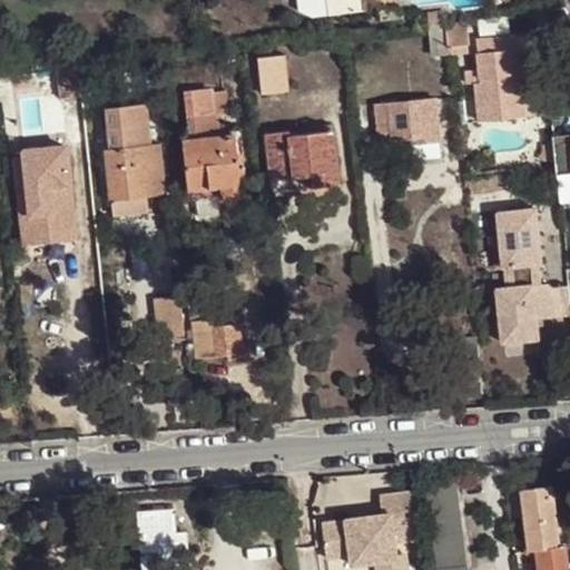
[(323,0),(326,15),(361,9),(359,0),(323,0)]
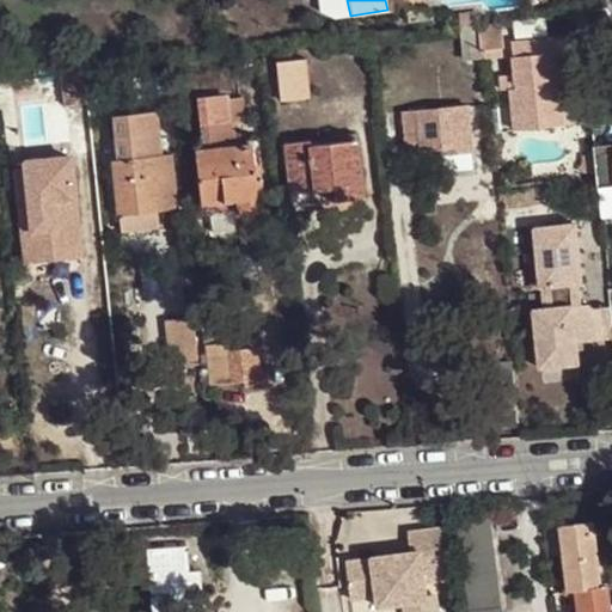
[(457,13),(458,26),(475,24),(473,11),(457,13)]
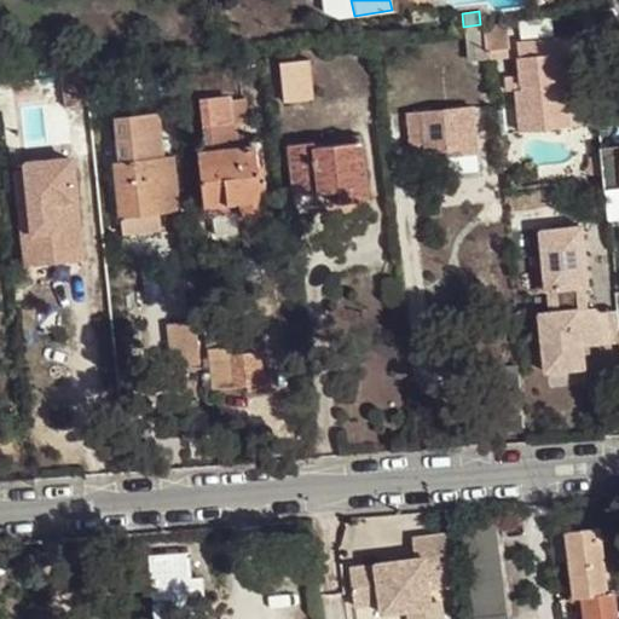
[(482,24),(486,56),(505,55),(502,22),(482,24)]
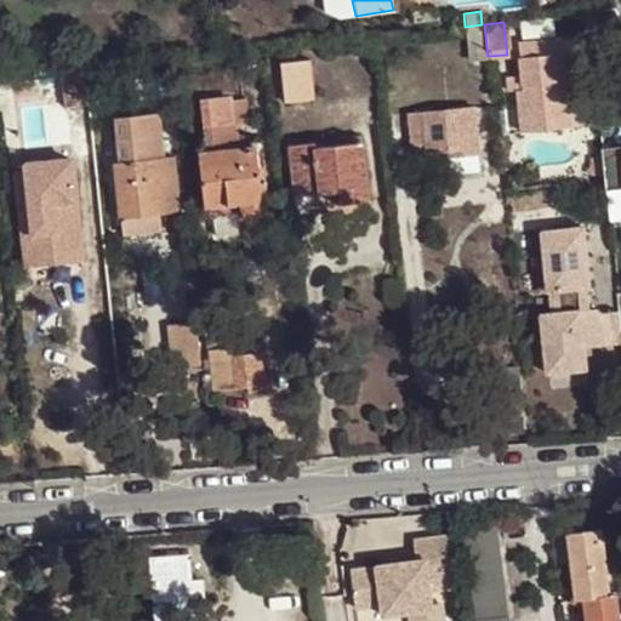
[(465,27),(462,27),(467,62),(486,60),(482,24),(465,27)]
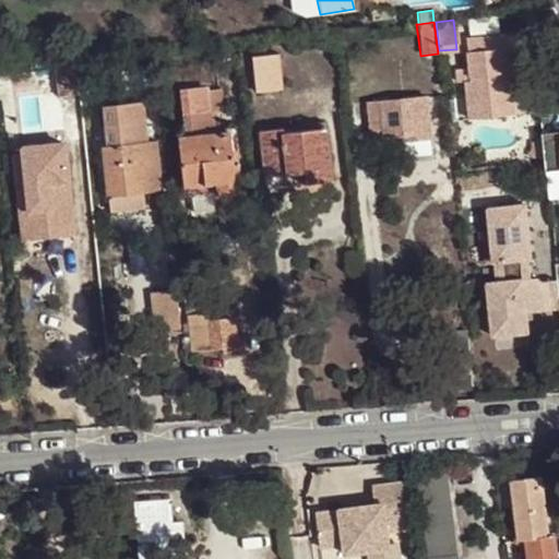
[(523,32),(465,37),(468,67),(455,69),(456,81),(464,80),(468,118),(512,114),(509,83),(527,81),(523,32)]
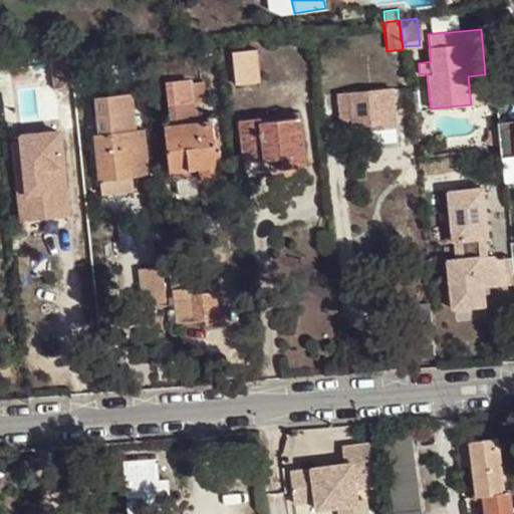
[(251,49),(228,52),(231,82),(255,79),(251,49)]
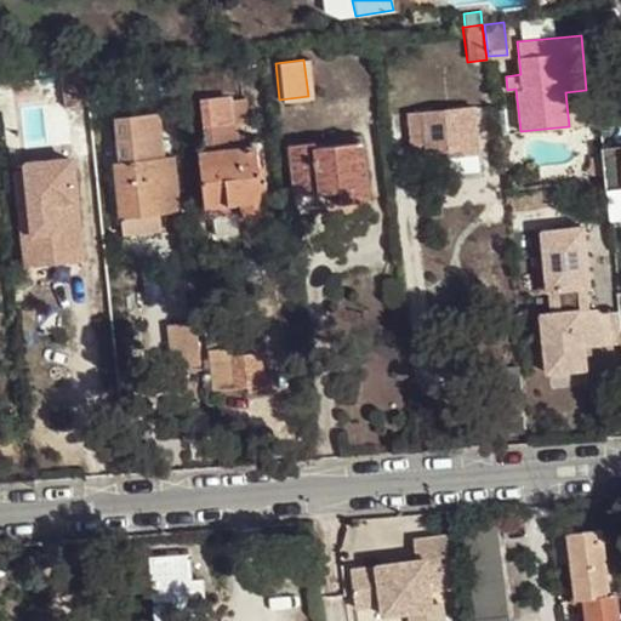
[(83,73),(58,75),(62,107),(86,104),(83,73)]
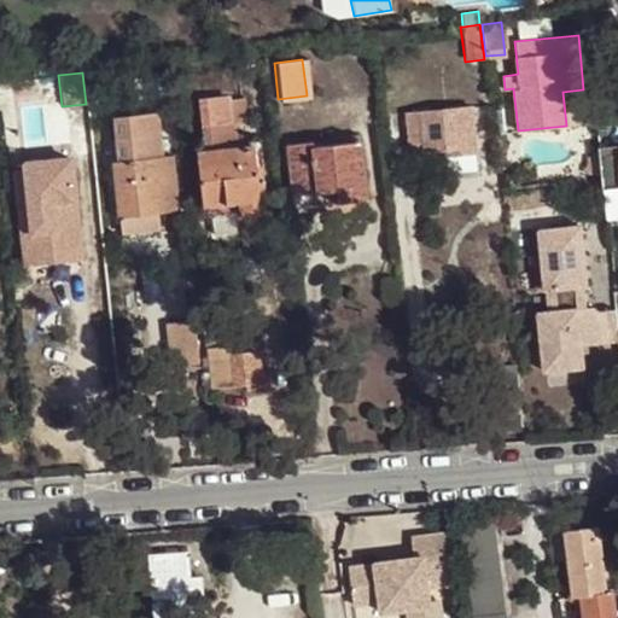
[(583,89),(563,92),(566,126),(587,123),(583,89)]
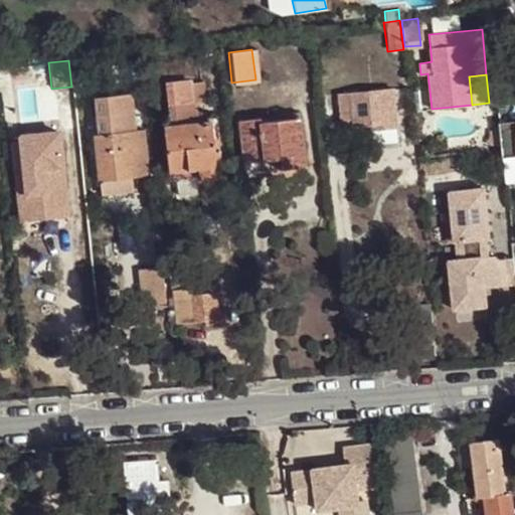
[(188,83),(164,87),(168,127),(162,127),(166,172),(169,172),(198,169),(199,177),(217,176),(214,145),(210,145),(208,122),(194,123),(193,102),(190,102),(188,83)]
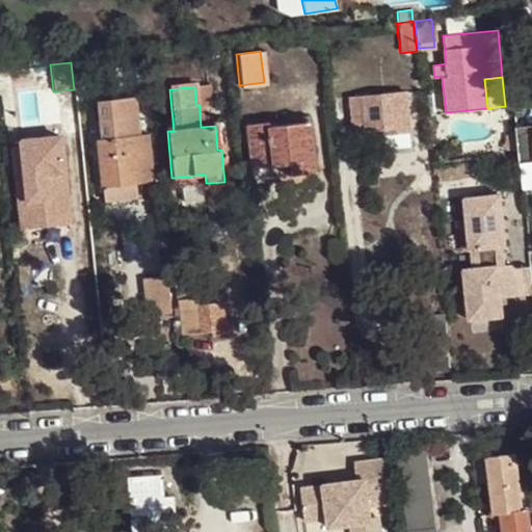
[(404,92),(358,96),(362,135),(382,133),(381,128),(393,128),(393,132),(407,131),(404,92)]
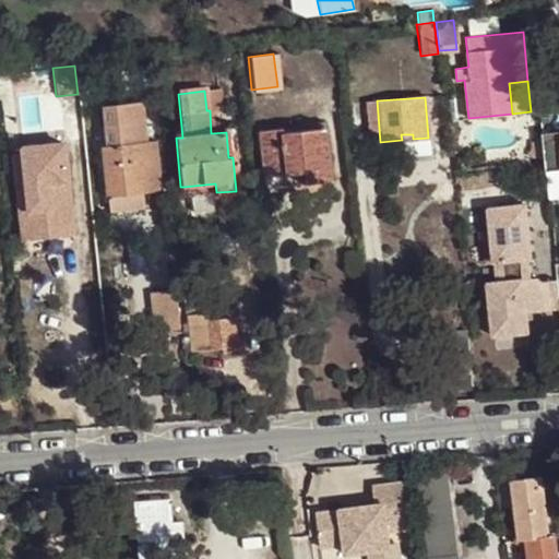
[(139,103),(100,107),(105,147),(99,147),(105,195),(141,191),(157,190),(152,142),(143,143),(139,103)]
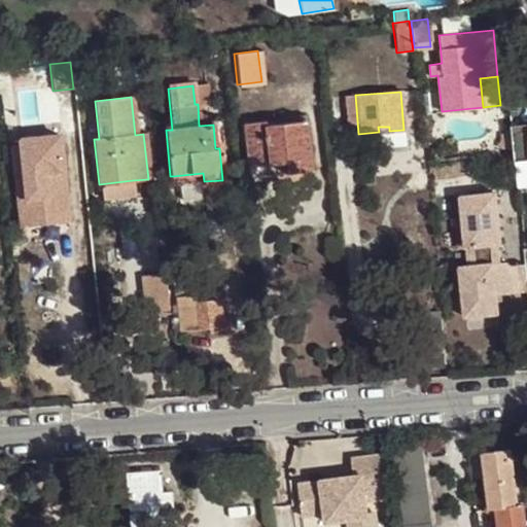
[(264,126),(243,128),(248,168),(283,164),(284,172),(310,169),(304,113),(274,116),(275,127),(264,129),(264,126)]
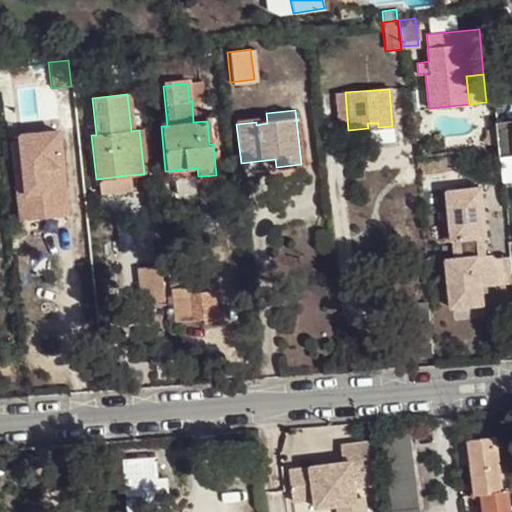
[(503,180),(511,178),(511,116),(498,117),(503,180)]
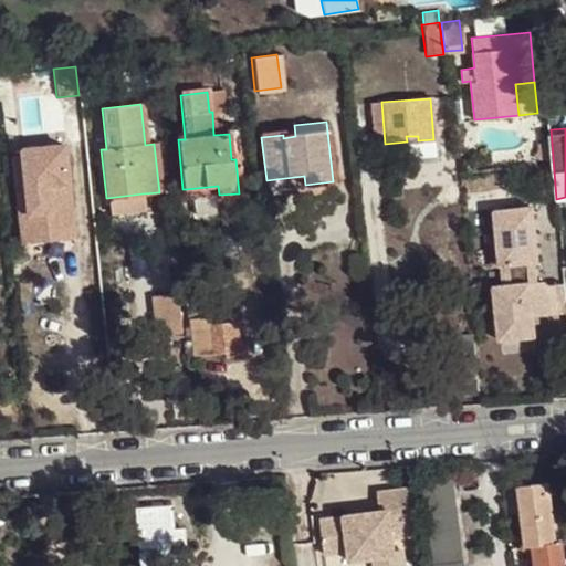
[(56,153),(10,157),(18,234),(45,232),(45,240),(70,238),(64,182),(59,182),(56,153)]
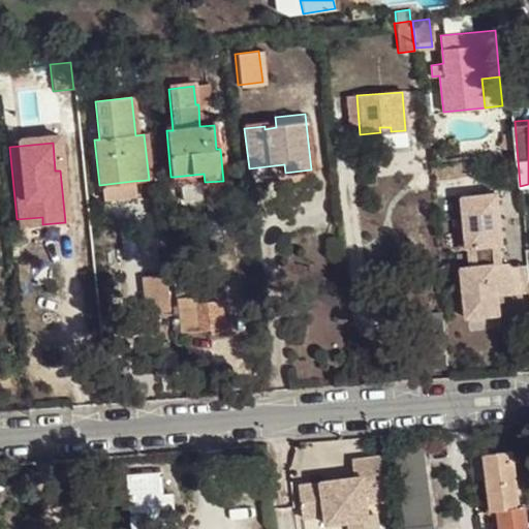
[(284,164),(249,168),(249,177),(285,173),(284,164)]
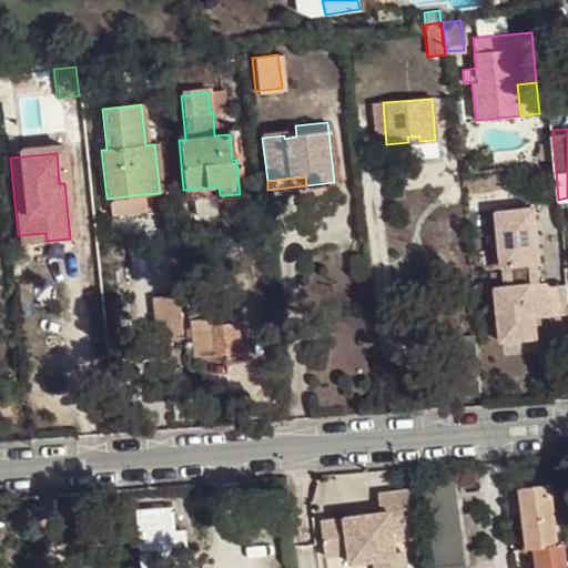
[(219,186),(186,190),(188,199),(220,195),(219,186)]
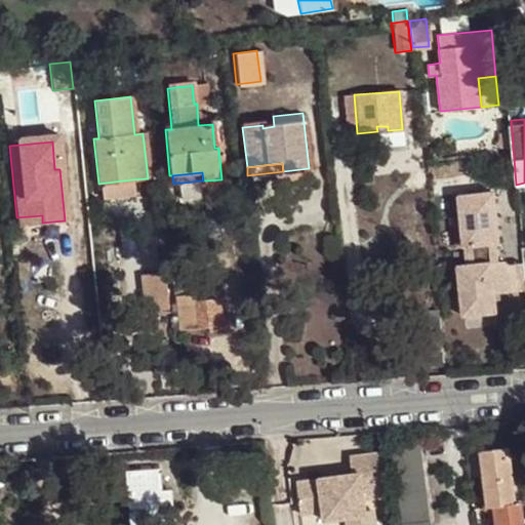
[(132,179),(98,184),(101,199),(133,195),(132,179)]
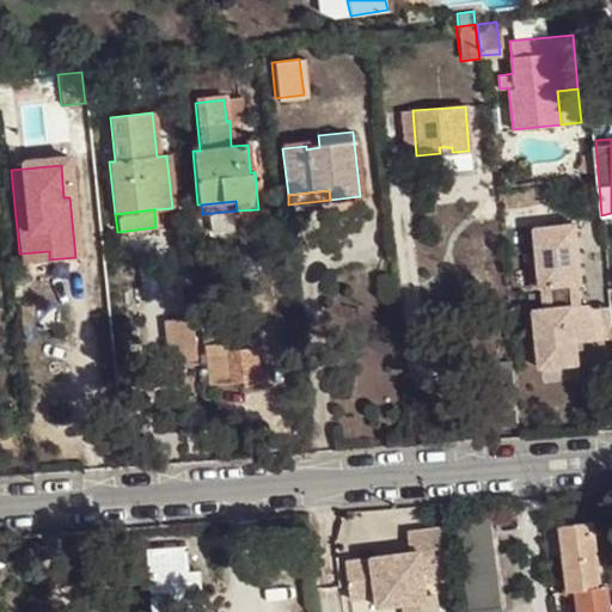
[(585,305),(579,305),(576,285),(580,285),(573,225),(531,228),(536,275),(543,275),(544,288),(537,288),(539,310),(540,322),(532,323),(536,368),(576,365),(574,343),(594,341),(591,308),(585,305)]
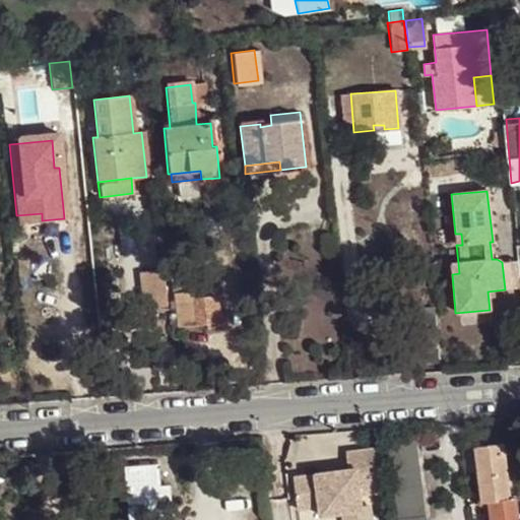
[(42,213),(16,215),(17,222),(42,220),(42,213)]
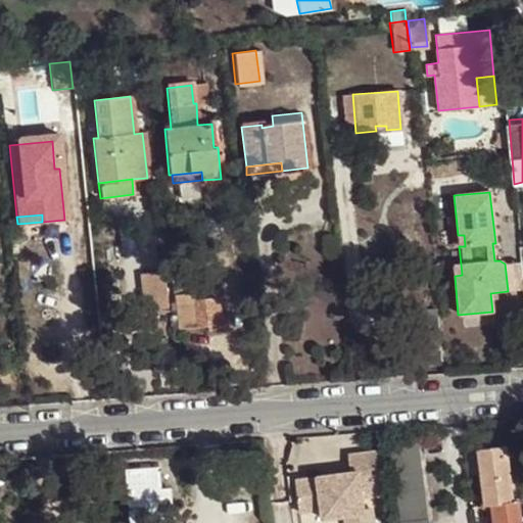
[(518,262),(505,264),(508,291),(521,290),(518,262)]
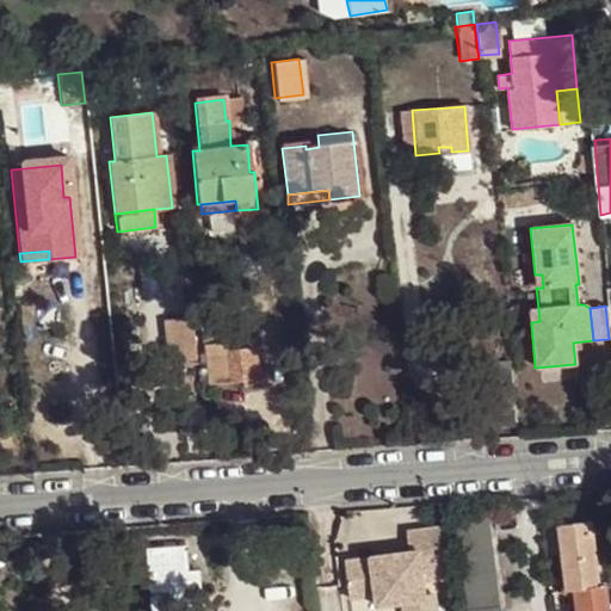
[(162,328),(166,356),(192,353),(190,325),(162,328)]
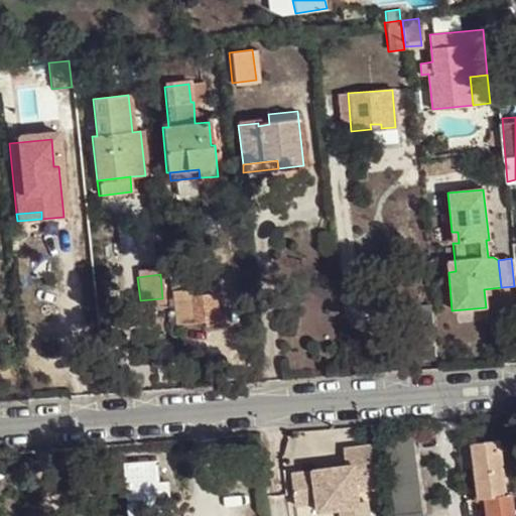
[(192,299),(170,300),(172,324),(194,321),(203,321),(204,327),(221,320),(212,295),(192,299)]
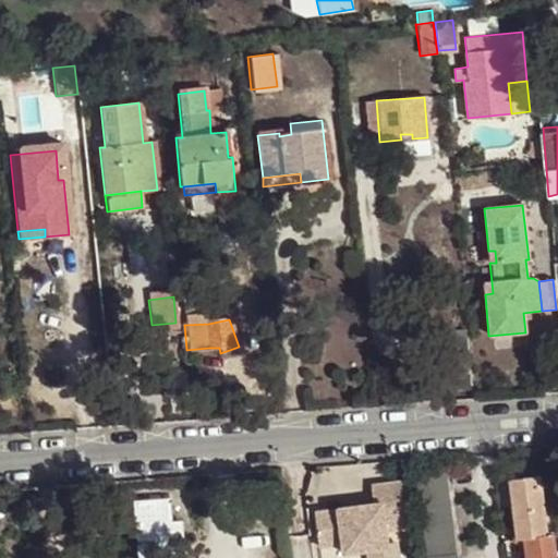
[(152,325),(153,338),(177,335),(176,323),(152,325)]
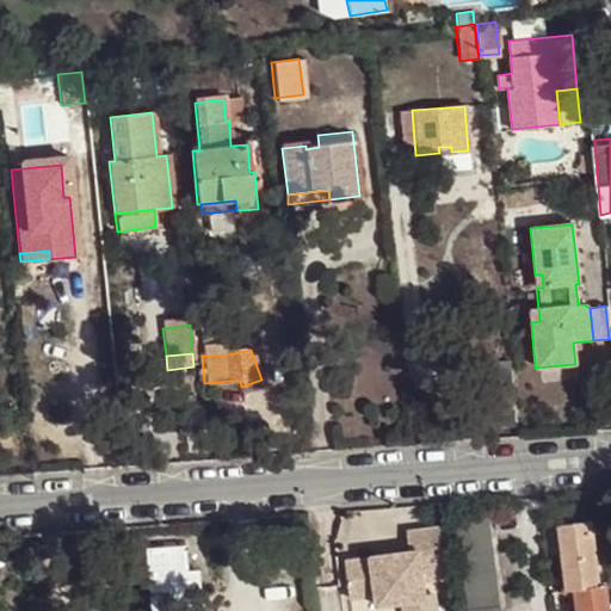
[(498,610),(485,516),(455,520),(468,610),(498,610)]
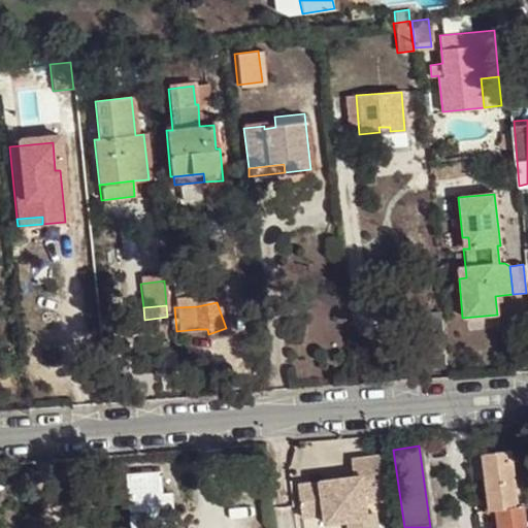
[(509,451),(480,455),(487,510),(492,510),(493,527),(523,527),(521,506),(517,506),(509,451)]
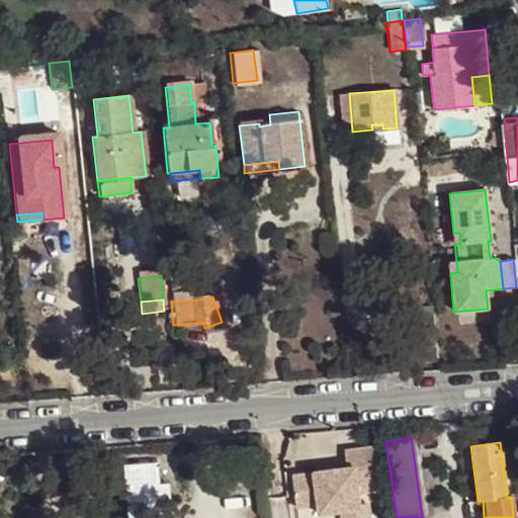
[(343,449),(345,467),(290,473),(294,507),(316,504),(318,513),(358,508),(357,493),(377,491),(371,446),(343,449)]
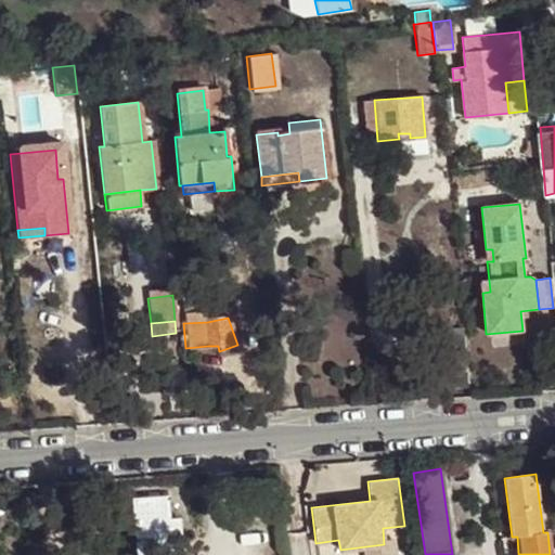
[(165,497),(132,499),(137,554),(180,554),(179,534),(168,536),(167,519),(165,497)]
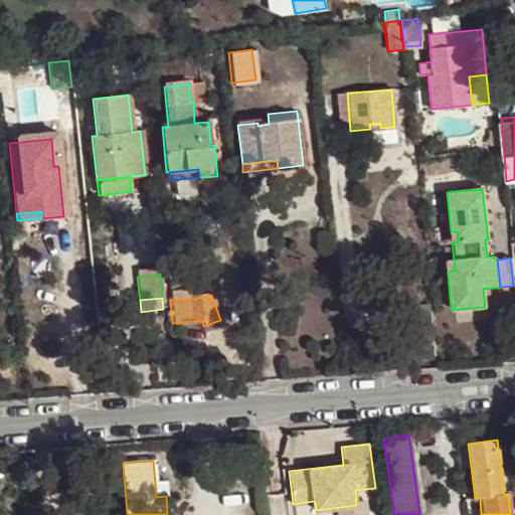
[(155,482),(156,497),(166,496),(164,481),(155,482)]
